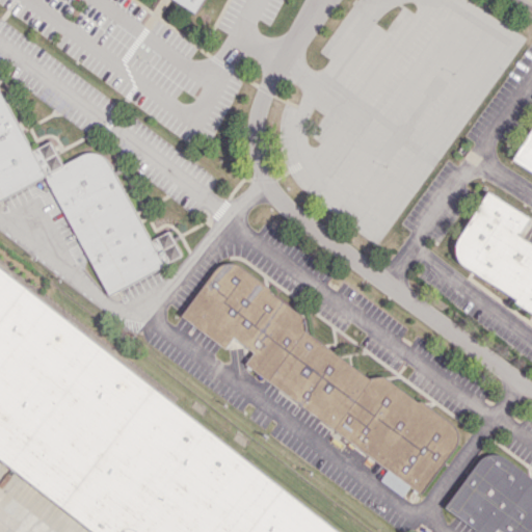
[(205,0),(184,0),(201,9),(205,0)]
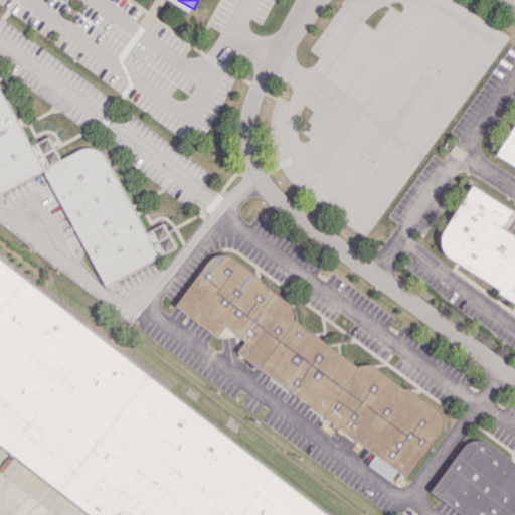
[(101,285),(176,249),(163,223),(142,233),(99,141),(59,159),(48,136),(27,146),(0,88),(0,192),(46,170),(101,285)]
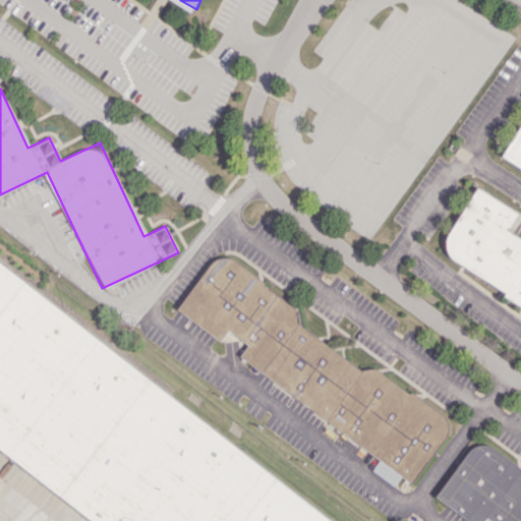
[(520,126),(503,154),(520,166),(520,126)]
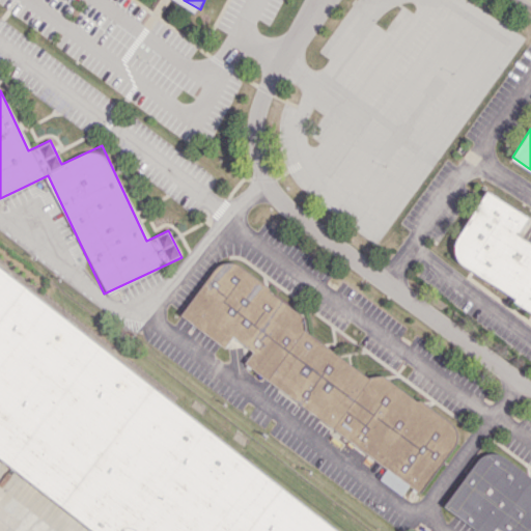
[(487,191),(529,218),(518,234),(530,243),(530,311),(514,301),(516,298),(466,266),(459,260),(456,252),(455,247),(455,242),(460,233),(487,191)]
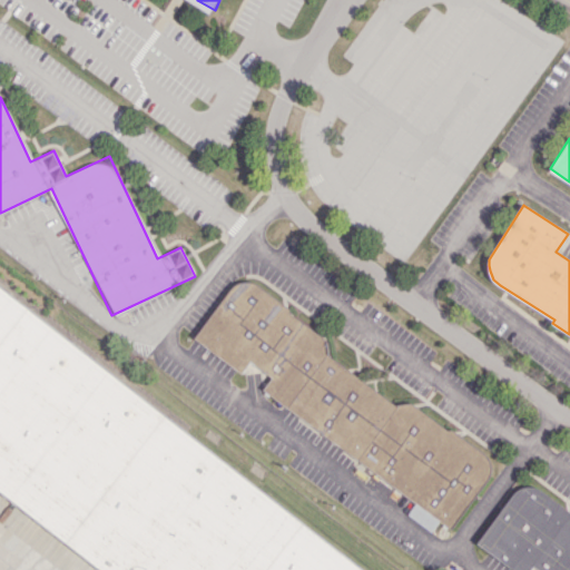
[(450,529),(488,479),(490,471),(490,467),(489,462),(488,458),(484,453),(481,451),(451,429),(446,430),(411,402),(396,405),(327,353),(326,341),(290,313),(288,308),(255,283),(251,282),(246,282),(241,283),(235,285),(231,290),(194,337),(242,373),(251,361),(272,377),(263,390),(450,529)]
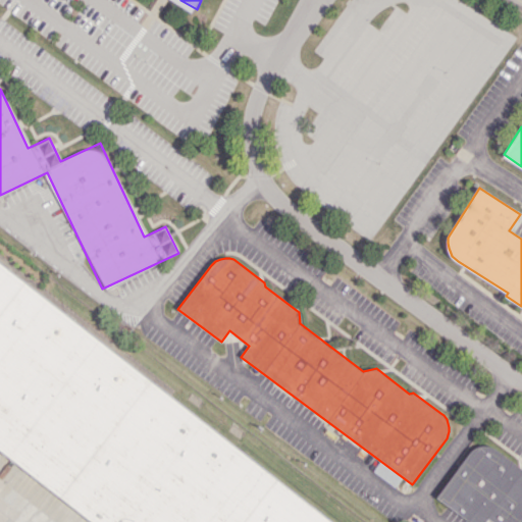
[(340,521),(0,271),(0,452),(94,521),(340,521)]
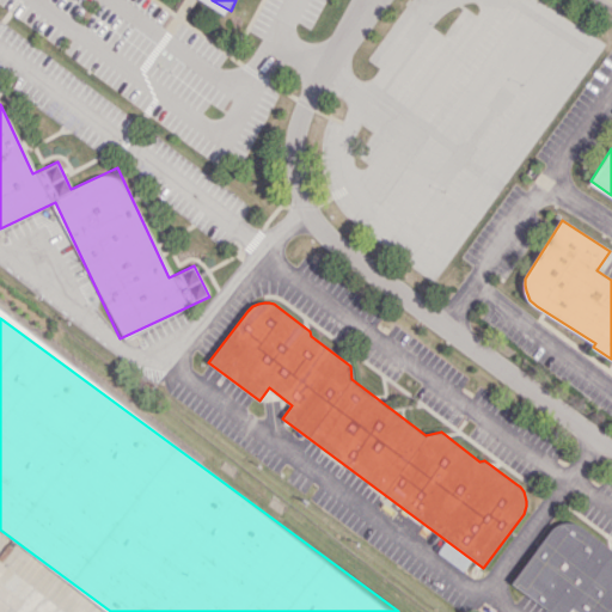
[(611,611),(579,611),(574,607),(569,611),(551,611),(513,582),(550,532),(556,526),(562,524),(570,522),(577,525),(586,531),(611,548),(611,611)]
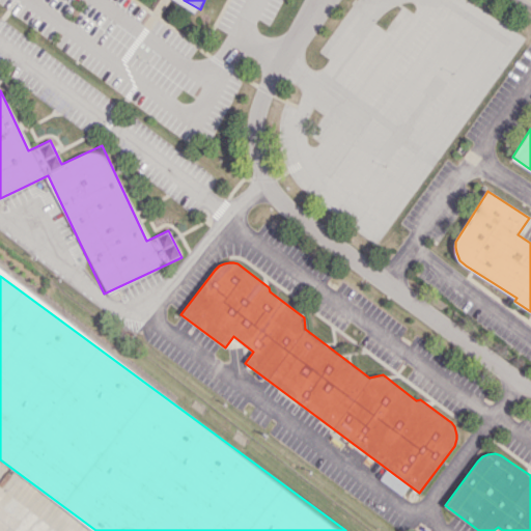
[(409,484),(386,469),(379,479),(401,495),(409,484)]
